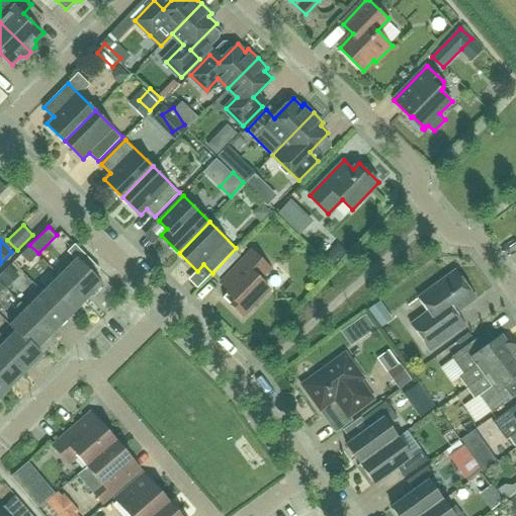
[(29,245),(21,253),(30,262),(38,253),(29,245)]
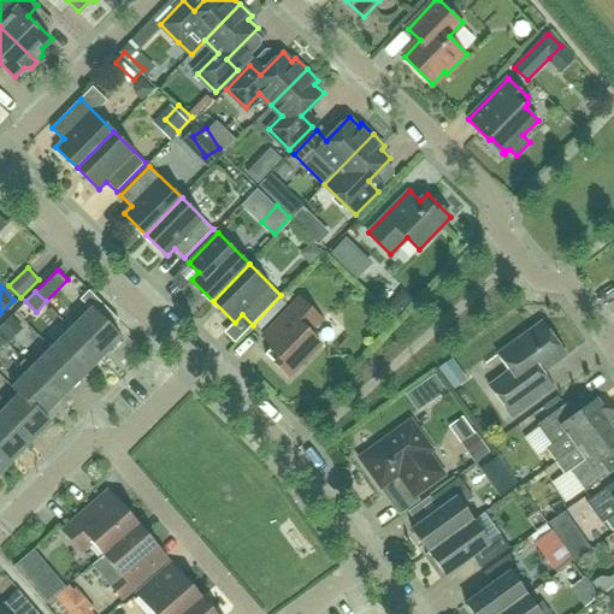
[(323,319),(300,297),(264,335),(273,346),(266,353),(290,376),(322,343),(310,332),(323,319)]
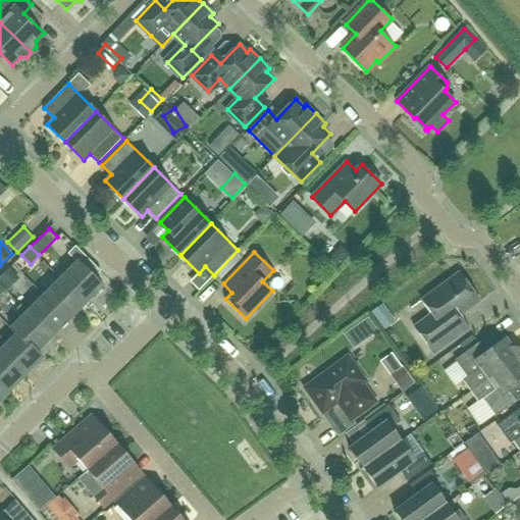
[(103,286),(78,260),(61,277),(87,303),(103,286)]
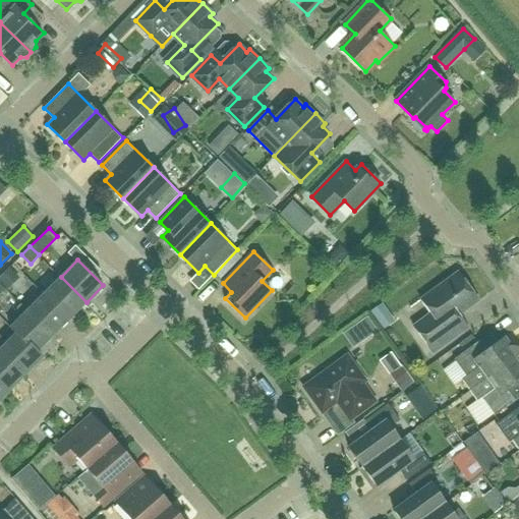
[(458,272),(421,298),(430,312),(413,325),(434,352),(468,327),(459,314),(479,300),(458,272)]
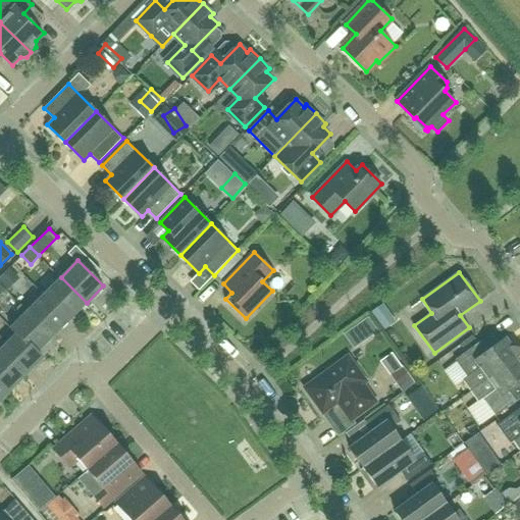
[(44,294),(69,319),(87,303),(61,277),(44,294)]
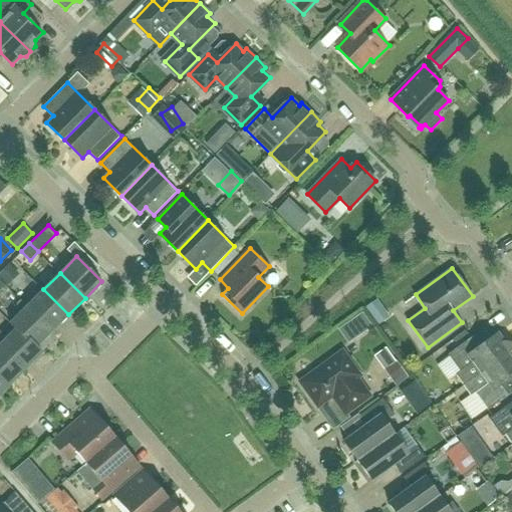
[(27,305),(52,330),(68,314),(43,289),(27,305)]
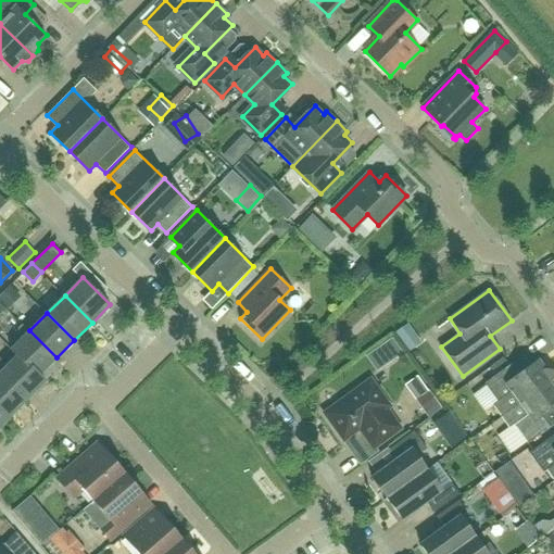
[(12,348),(17,354),(19,354),(39,375),(40,374),(57,357),(29,330),(23,324),(19,328),(19,335),(22,338),(12,348)]
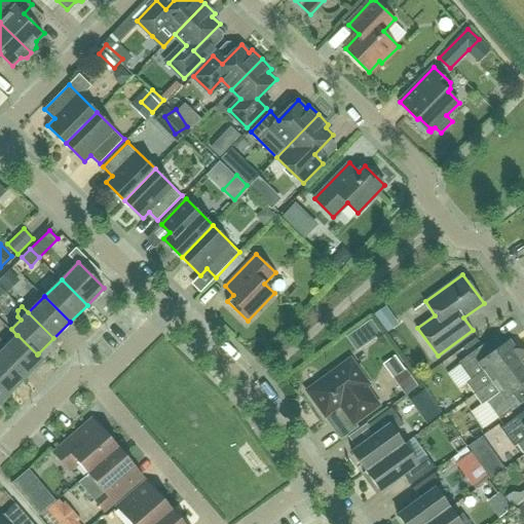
[(27,377),(43,360),(38,353),(37,354),(17,335),(16,335),(7,345),(0,337),(0,349),(1,351),(27,377)]
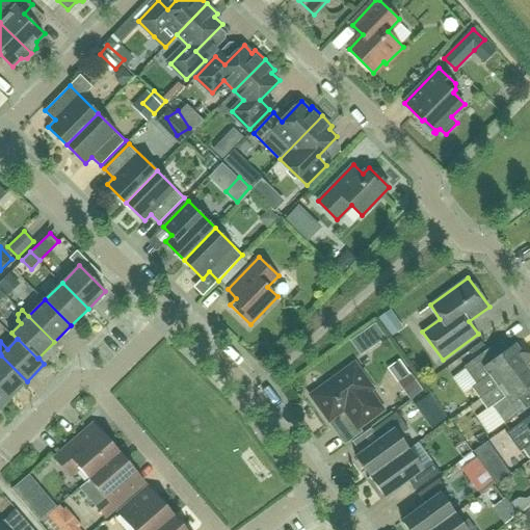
[(480,398),(529,362),(529,354),(523,353),(515,344),(498,358),(491,347),(464,366),(477,383),(473,387),(480,398)]
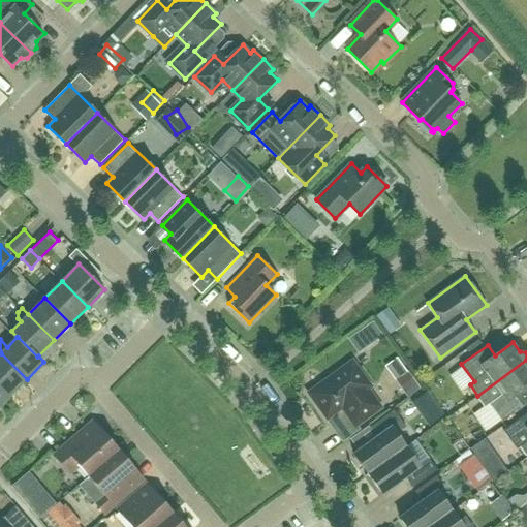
[(1,353),(0,353),(0,385),(10,396),(27,379),(1,353)]
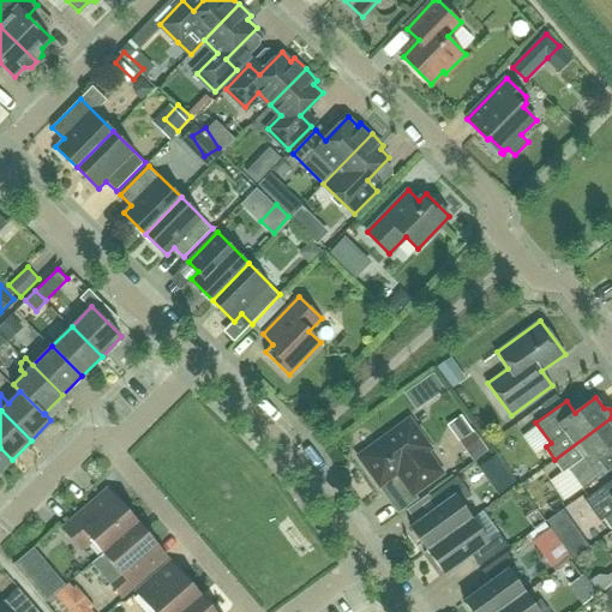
[(609,471),(600,460),(611,450),(611,418),(555,460),(564,472),(569,468),(583,489),(609,471)]
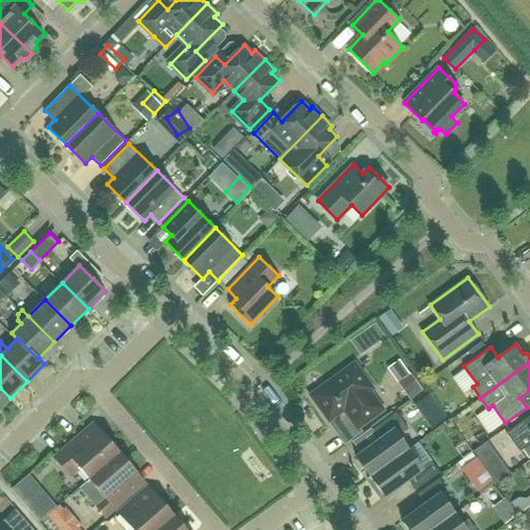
[(329,420),(345,408),(359,427),(383,409),(370,391),(373,388),(355,363),(311,395),(329,420)]
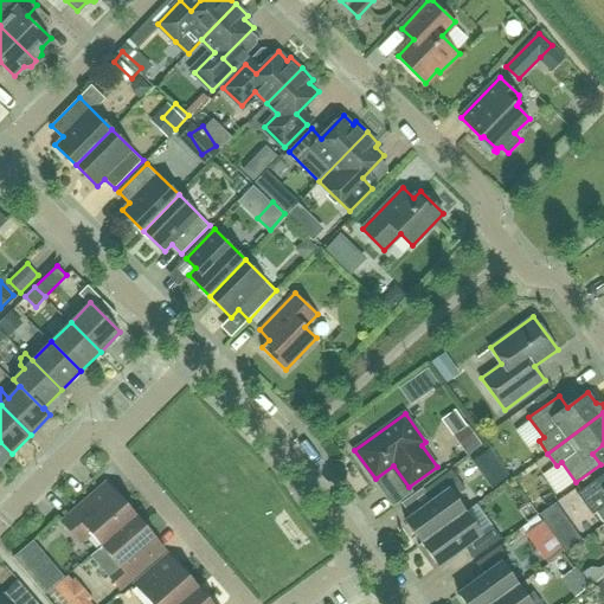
[(0,442),(0,464),(12,454),(0,442)]
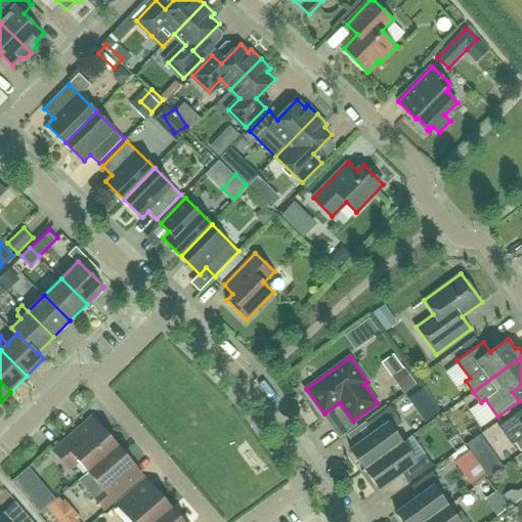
[(410,394),(429,415),(442,403),(423,383),(410,394)]
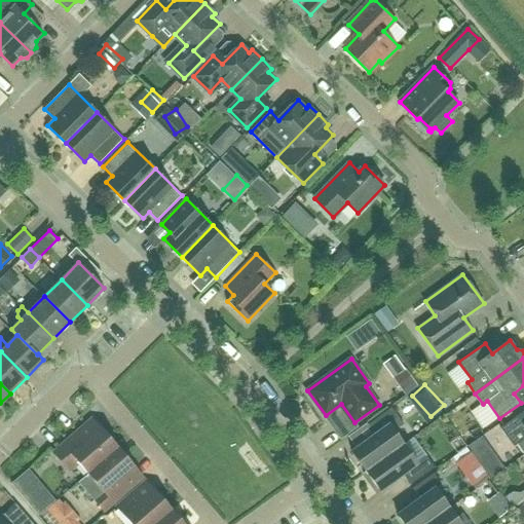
[(407,420),(421,411),(412,396),(398,404),(407,420)]
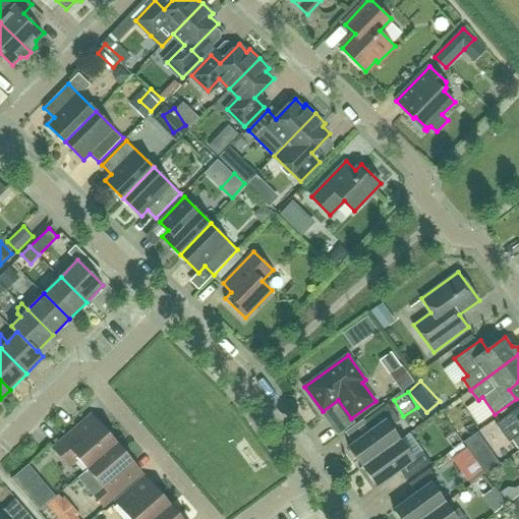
[(349,447),(363,466),(400,440),(391,426),(401,419),(389,403),(364,420),(371,429),(349,447)]
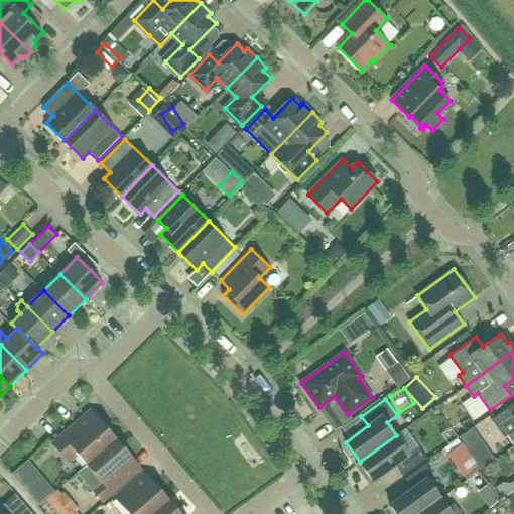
[(508,435),(513,441),(513,403),(492,419),(505,437),(508,435)]
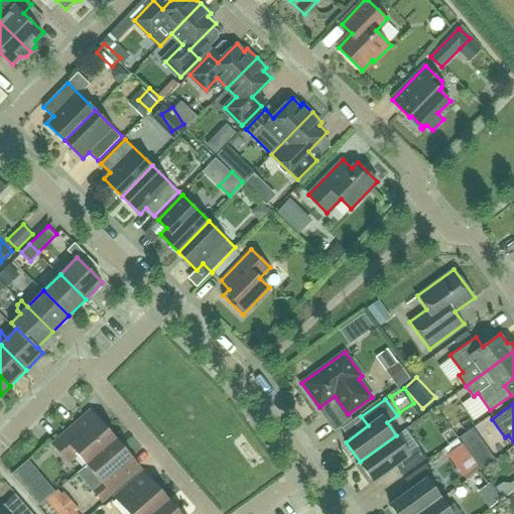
[(78,453),(88,464),(114,440),(114,439),(106,431),(108,429),(92,410),(53,443),(69,461),(78,453)]
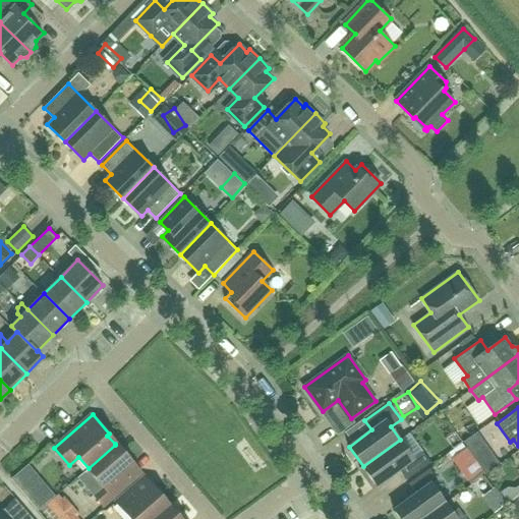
[(407,479),(431,462),(424,452),(414,459),(400,440),(363,466),(378,486),(400,469),(407,479)]
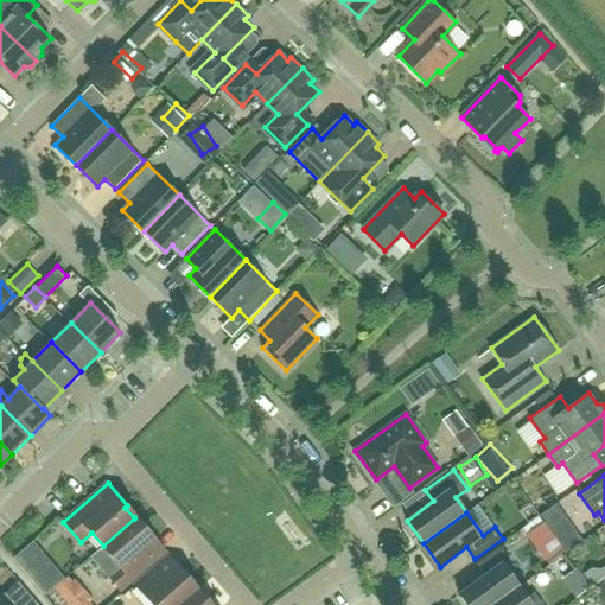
[(134,518),(103,546),(93,555),(121,588),(165,549),(146,527),(144,529),(135,518),(137,517),(137,516),(134,517),(134,518)]
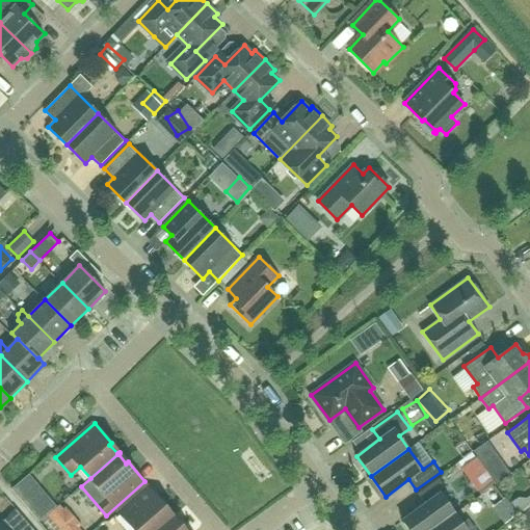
[(402,520),(409,529),(430,529),(455,512),(441,493),(447,487),(440,477),(419,493),(426,503),(402,520)]
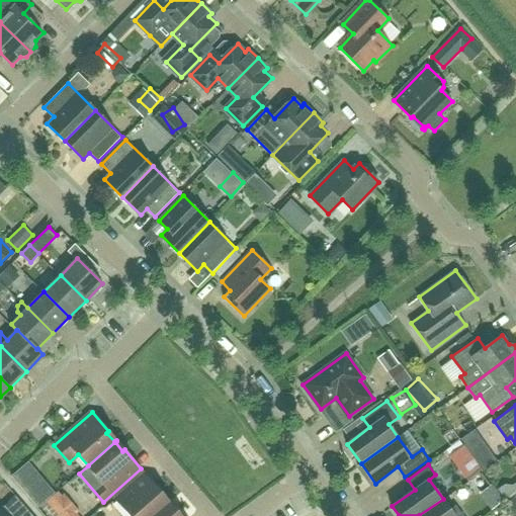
[(153,515),(168,503),(167,503),(160,494),(162,493),(145,474),(116,498),(131,515),(153,515)]
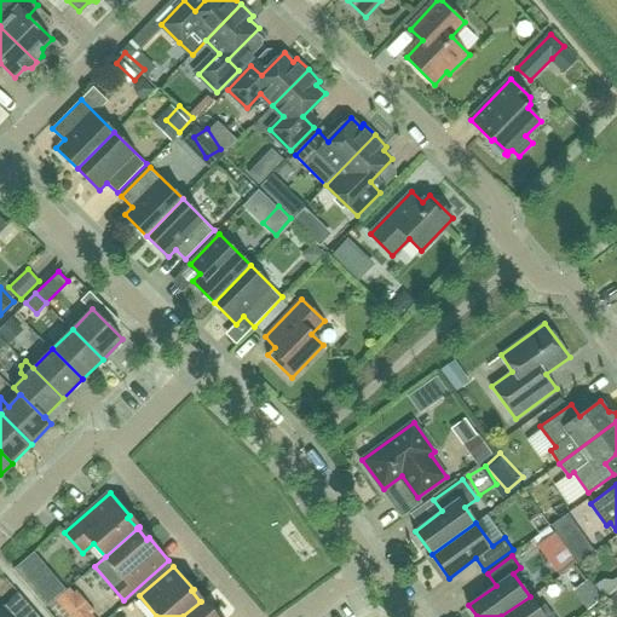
[(73,571),(56,583),(76,616),(99,616),(102,616),(73,571)]
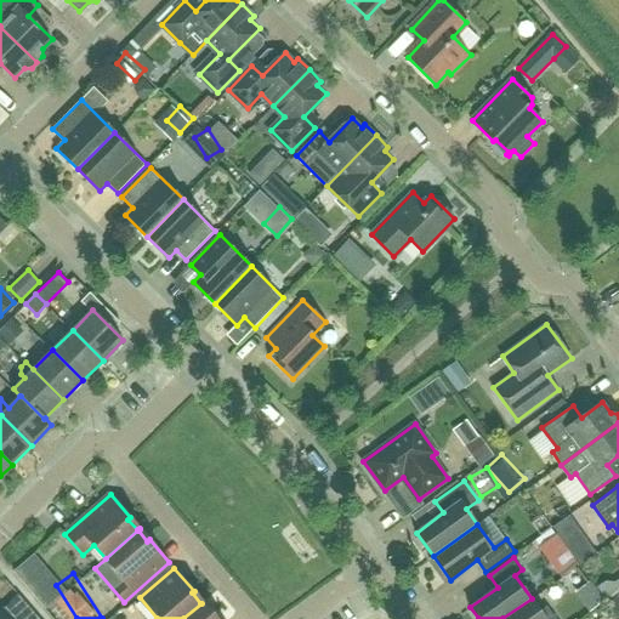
[(618,595),(608,602),(618,614),(618,595)]
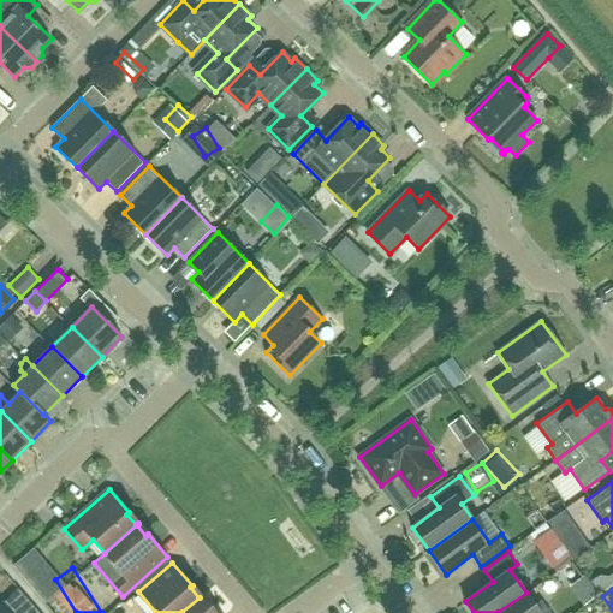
[(535,606),(527,593),(498,612),(552,612),(543,600),(535,606)]
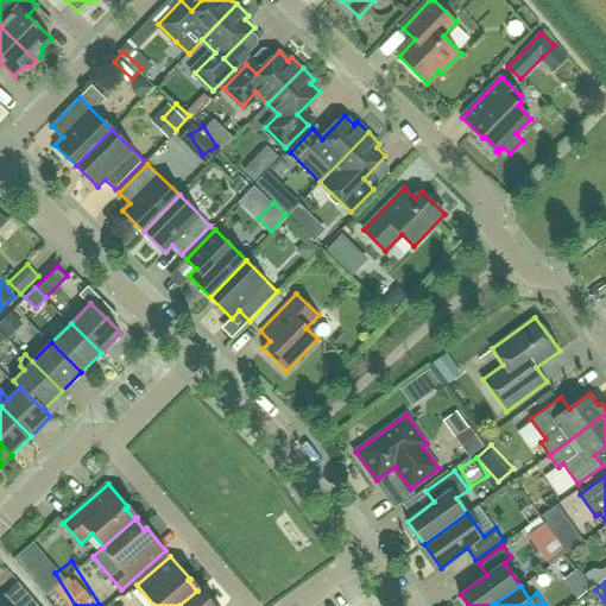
[(197,591),(180,605),(213,605),(209,600),(207,603),(197,592),(200,589),(199,588),(196,591),(197,591)]
